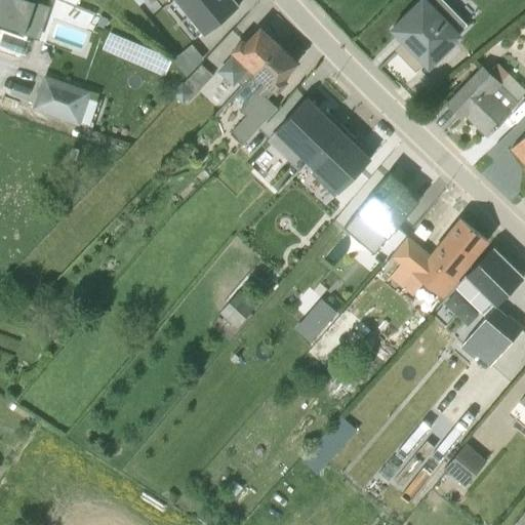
[(0,0),(0,50),(19,57),(21,53),(25,55),(30,41),(26,40),(26,38),(37,42),(49,8),(26,0),(0,0)]
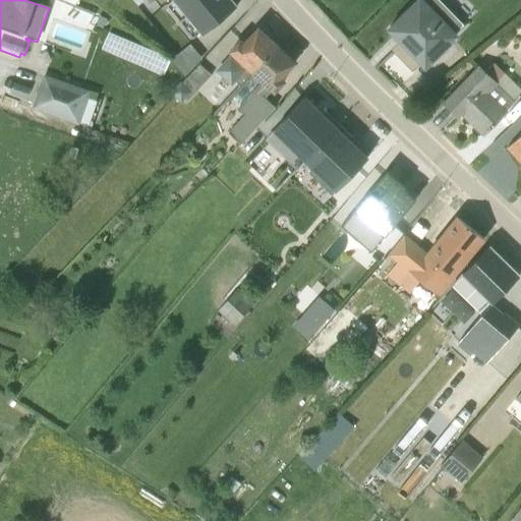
[(171,0),(166,4),(191,36),(198,31),(201,35),(236,6),(231,0),(171,0)]
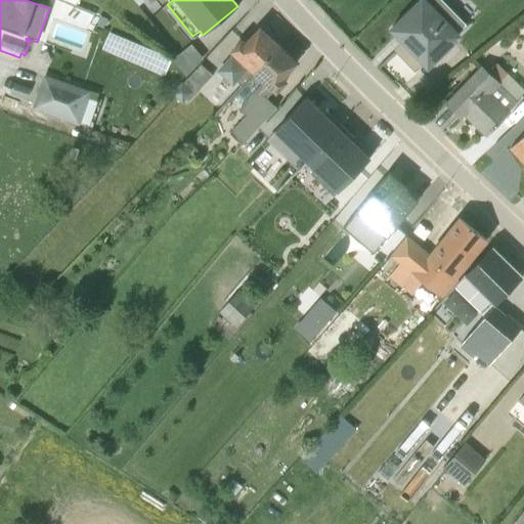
[(457,33),(465,26),(440,0),(425,0),(426,0),(425,0),(422,0),(391,31),(403,43),(394,52),(413,72),(421,64),(425,69),(460,35),(457,33)]
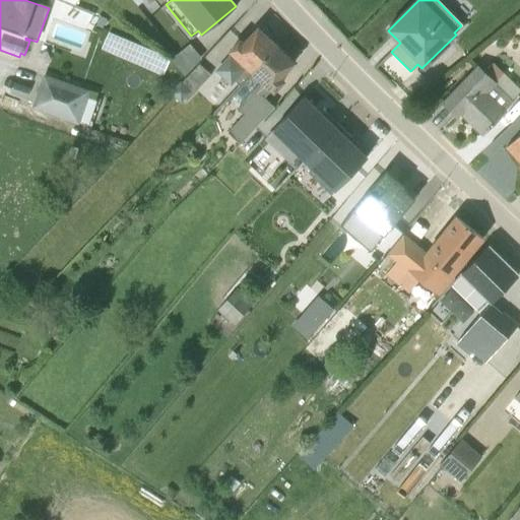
[(229,54),(214,70),(231,85),(235,81),(239,84),(275,46),(257,28),(244,43),(239,39),(226,52),(229,54)]
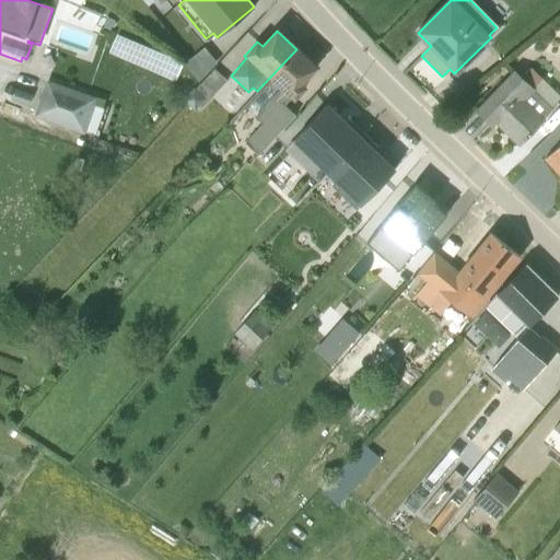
[(216,63),(203,48),(184,65),(198,80),(216,63)]
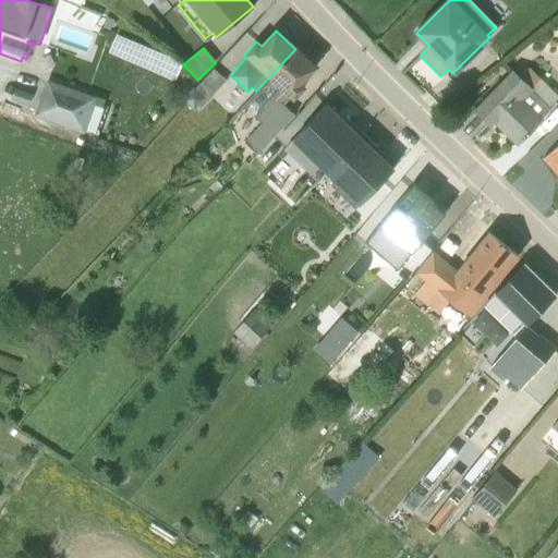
[(302,82),(315,67),(295,49),(242,106),(261,123),(243,143),(256,155),(294,114),(283,105),(290,97),(293,100),(306,87),(302,82)]
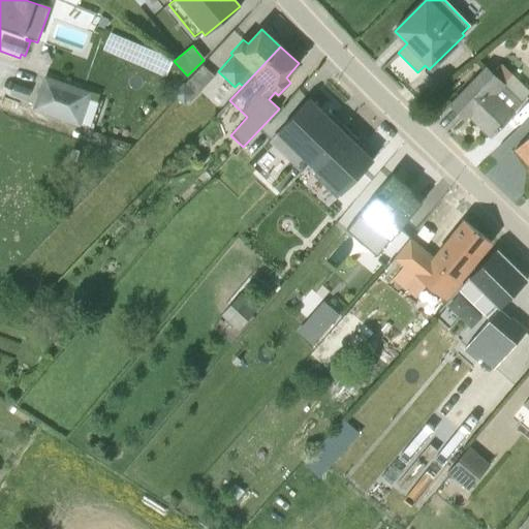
[(189,101),(213,75),(201,65),(184,84),(182,83),(170,94),(182,104),(187,99),(189,101)]
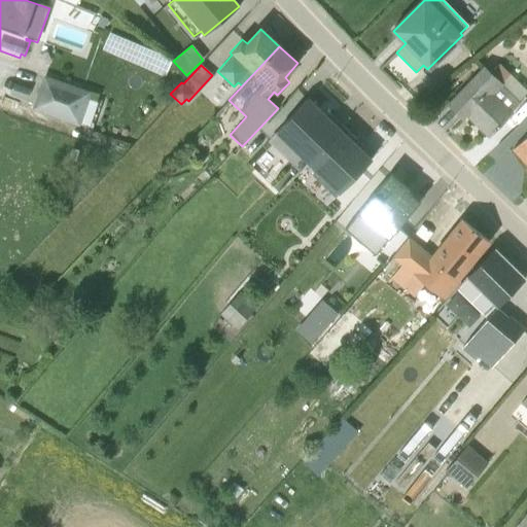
[(483,66),(447,105),(462,119),(465,116),(488,138),(513,112),(512,111),(520,103),(501,85),(502,84),(483,66)]
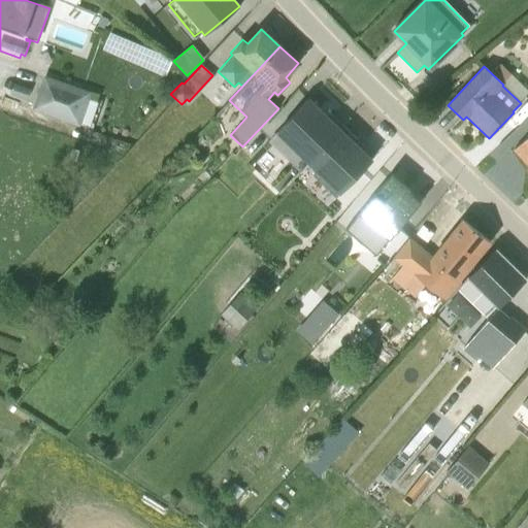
[(97,95),(42,76),(31,110),(78,127),(79,123),(89,126),(96,103),(94,103),(97,95)]
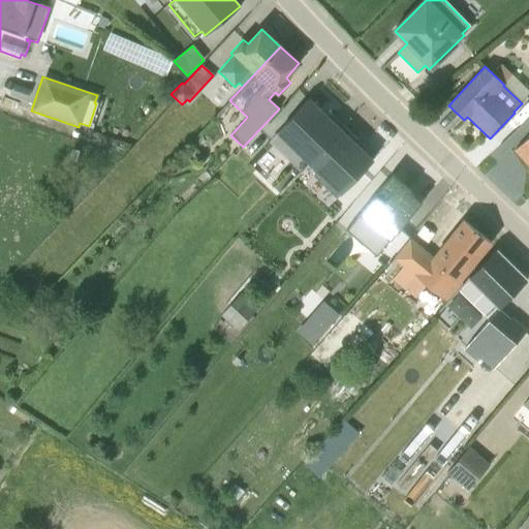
[(309,99),(270,141),(302,170),(343,127),(329,113),(325,115),(309,99)]
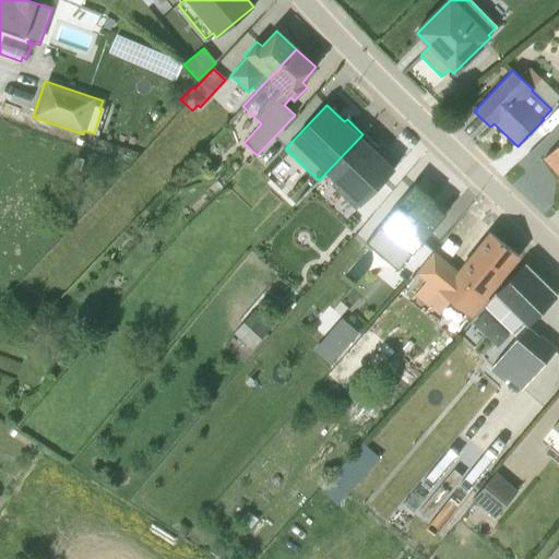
[(331,187),(355,210),(393,170),(392,169),(389,173),(377,162),(383,154),(363,134),(326,173),(335,181),(331,187)]
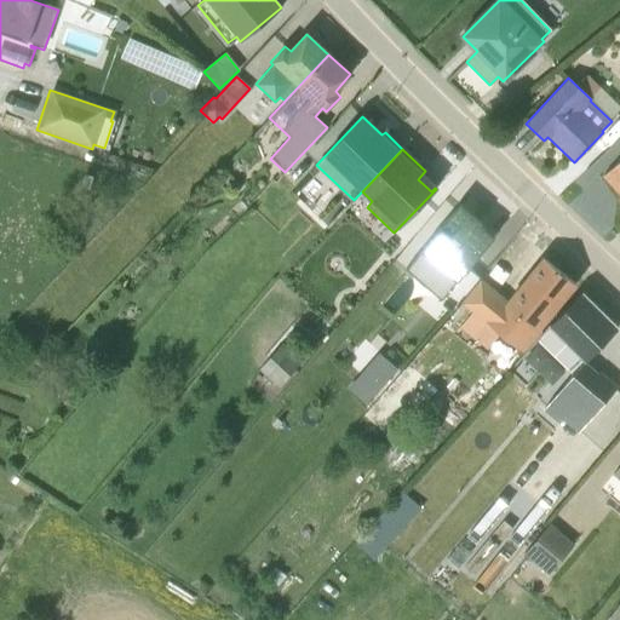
[(619,159),(601,177),(619,196),(619,159)]
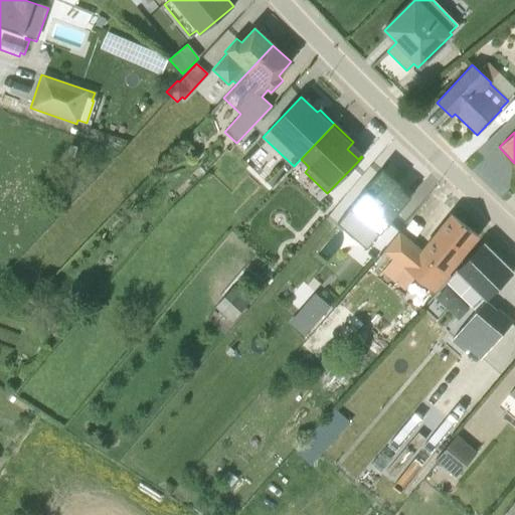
[(385,180),(378,174),(336,225),(377,259),(398,232),(388,223),(401,207),(398,204),(407,194),(391,181),(385,181),(385,180)]
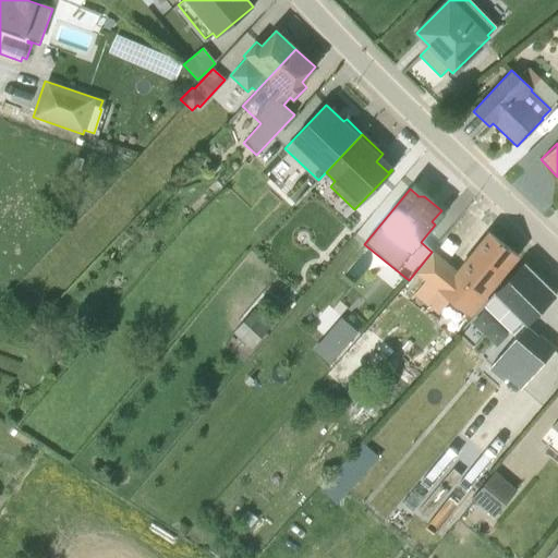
[(416,273),(470,317),(486,299),(485,296),(519,258),(487,232),(456,270),(434,253),(416,273)]
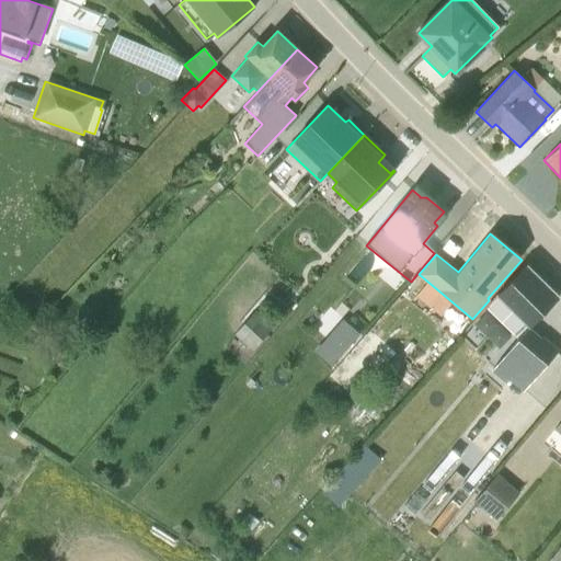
[(559,297),(525,264),(489,300),(484,306),(484,307),(494,316),(493,318),(517,339),(517,340),(491,370),(505,382),(508,379),(523,390),(557,348),(541,335),(540,336),(529,328),(529,327),(559,297)]
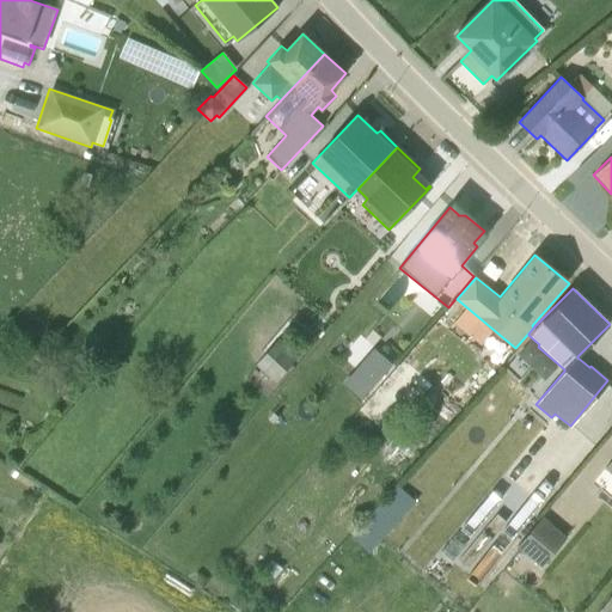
[(281,379),(298,350),(275,337),(258,366),(281,379)]
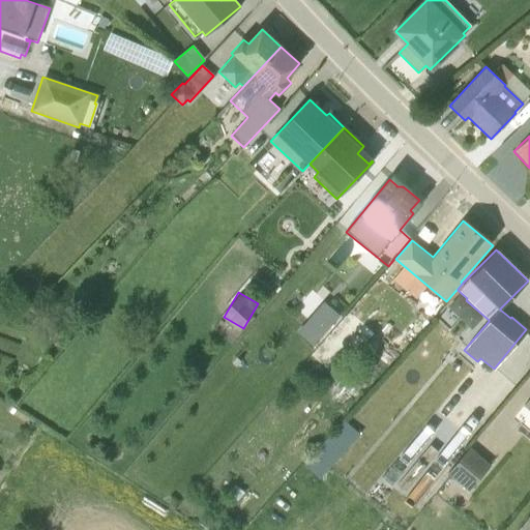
[(298,328),(315,343),(344,312),(327,297),(298,328)]
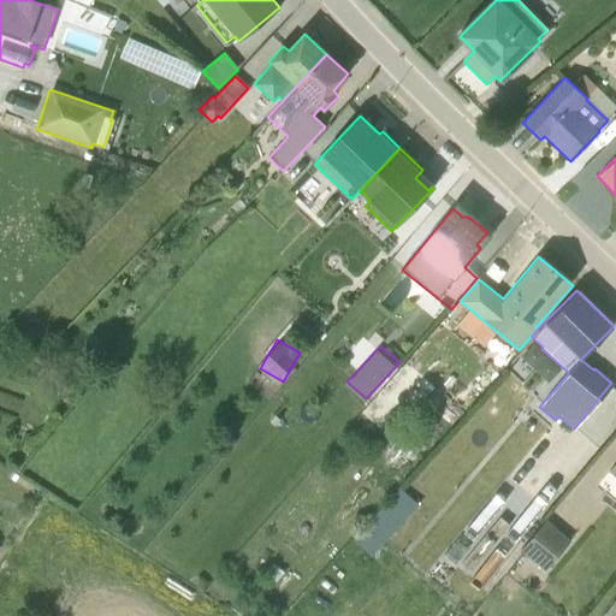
[(404,486),(356,535),(373,551),(421,502),(404,486)]
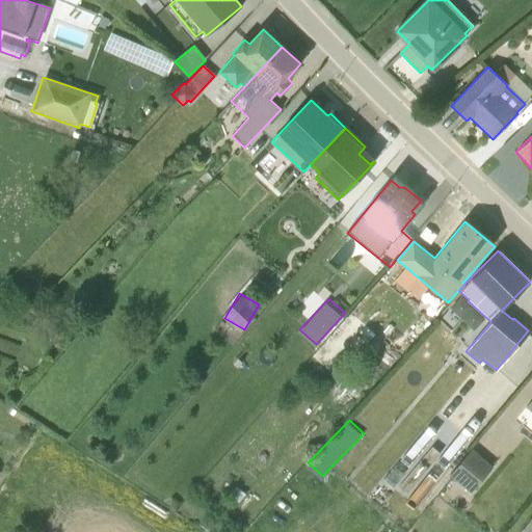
[(474,488),(495,462),(474,446),(453,471),(474,488)]
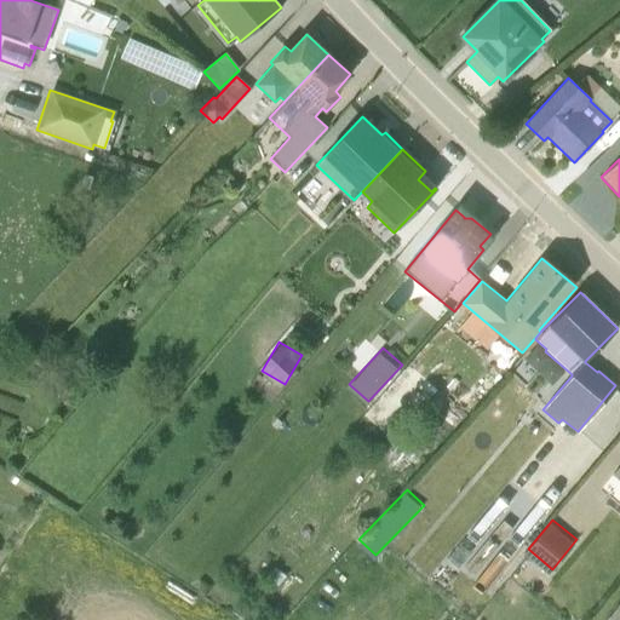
[(619,619),(619,604),(619,603),(604,619),(619,619)]
